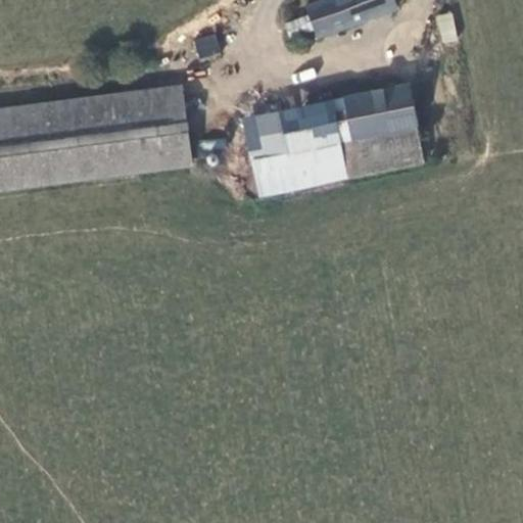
[(394,11),(391,0),(314,0),(304,2),(315,37),(394,11)]
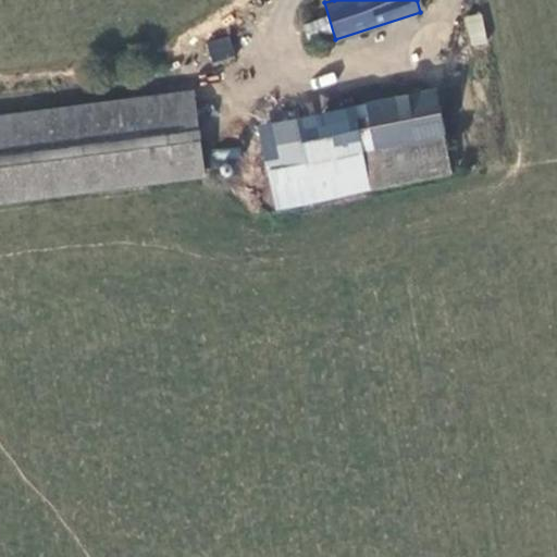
[(469,47),(487,45),(482,13),(465,15),(469,47)]
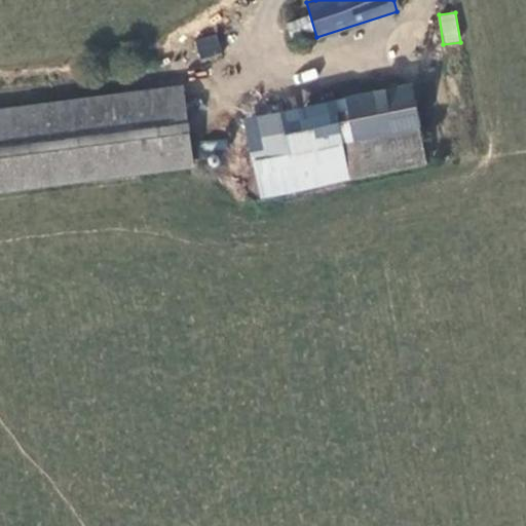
[(310,16),(286,22),(289,36),(313,31),(310,16)]
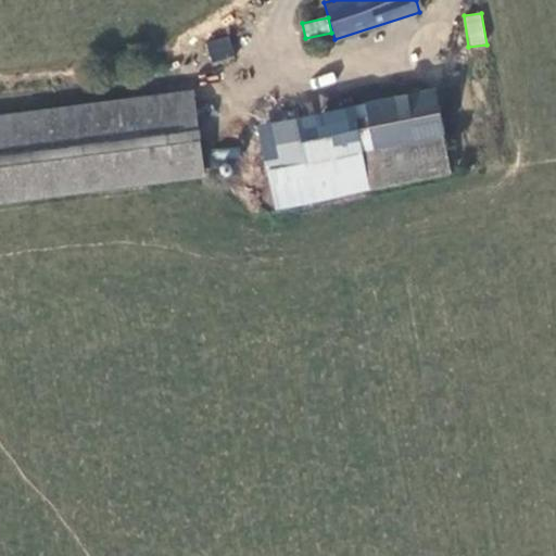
[(212,63),(235,55),(228,36),(205,42),(212,63)]
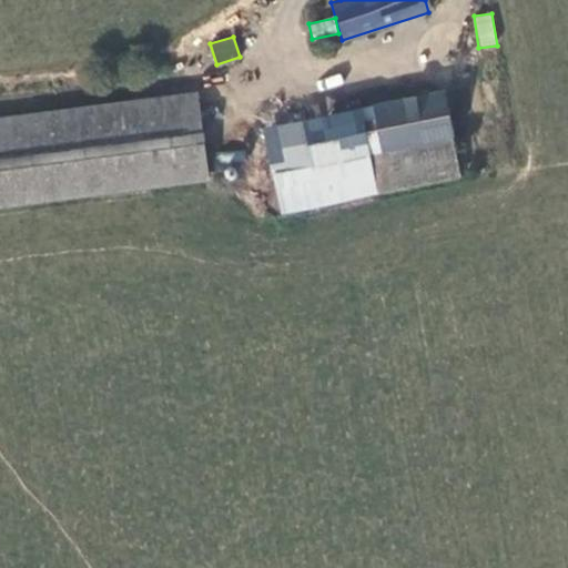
[(292,119),(307,201),(485,168),(470,87),(292,119)]
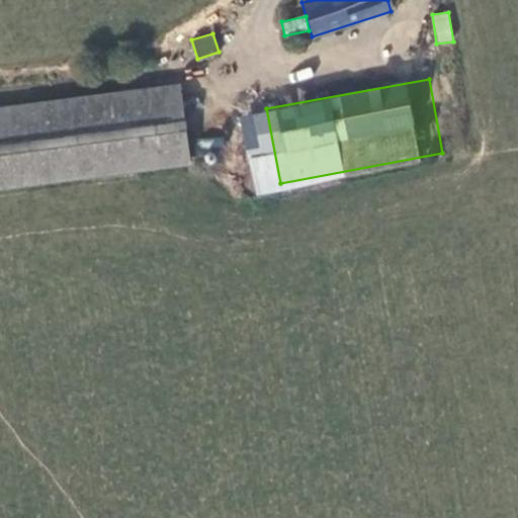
[(183,89),(0,110),(0,191),(192,168),(183,89)]
